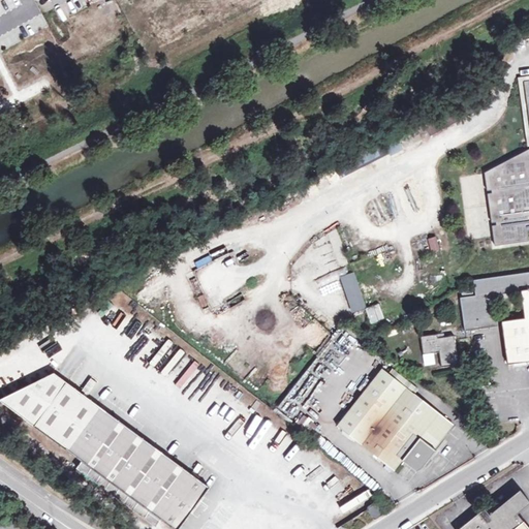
[(48,0),(34,0),(42,14),(54,9),(48,0)]
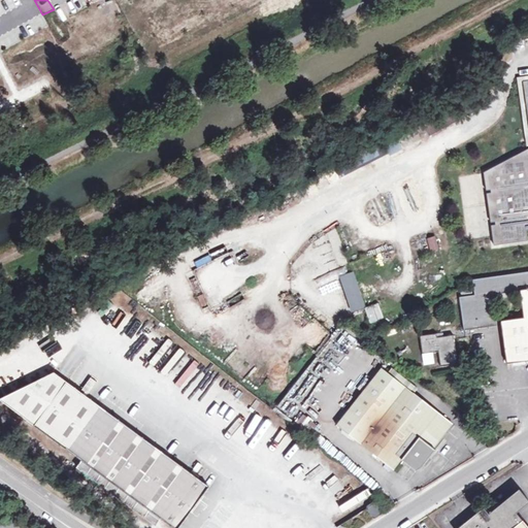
[(527,80),(527,76),(518,78),(527,154),(527,112),(524,81),(527,80)]
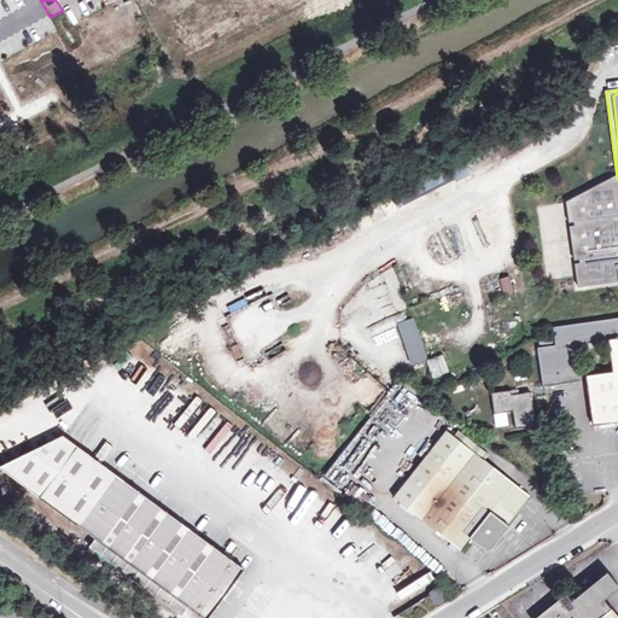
[(605,256),(587,258),(589,281),(607,279),(605,256)]
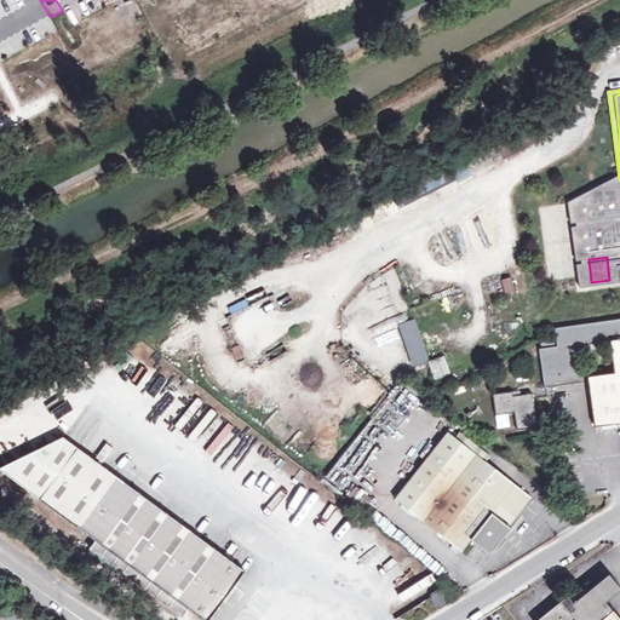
[(509,276),(498,280),(504,296),(515,291),(509,276)]
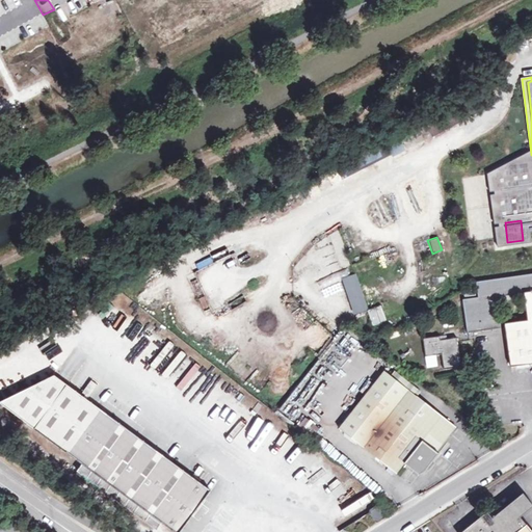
[(340,277),(352,314),(367,309),(354,272),(340,277)]
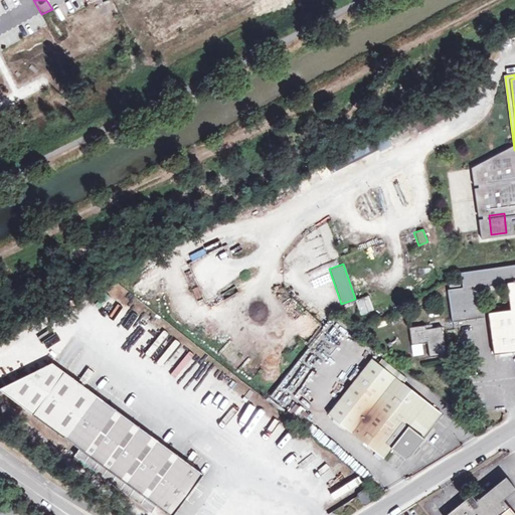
[(462,289),(452,291),(450,291),(454,322),(484,317),(481,288),(508,284),(512,310),(490,313),(495,355),(514,351),(514,266),(463,274),(465,289),(462,289)]
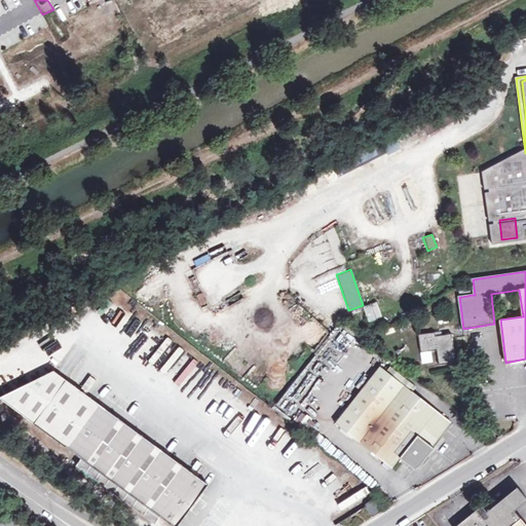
[(460,288),(461,297),(472,295),(470,287),(460,288)]
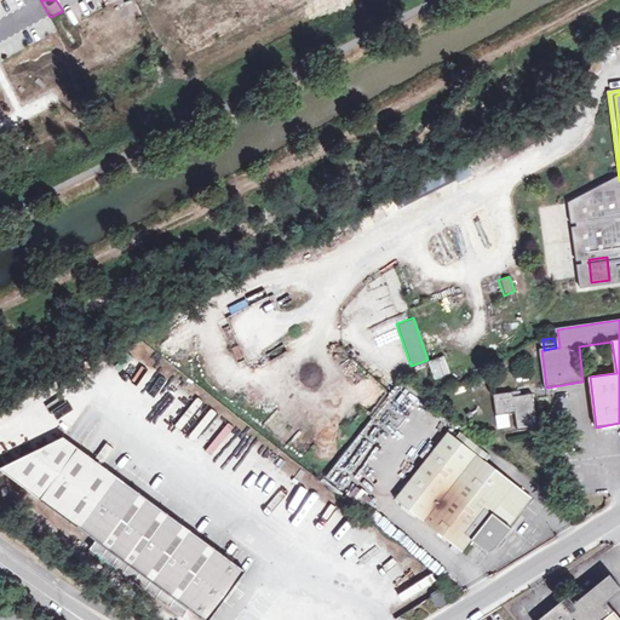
[(431,378),(447,375),(443,356),(428,359),(431,378)]
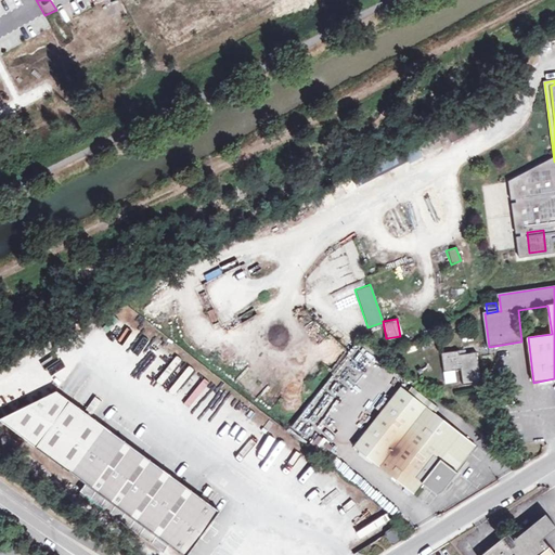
[(481,384),(477,352),(461,355),(460,351),(442,353),(444,373),(462,370),(464,386),(481,384)]
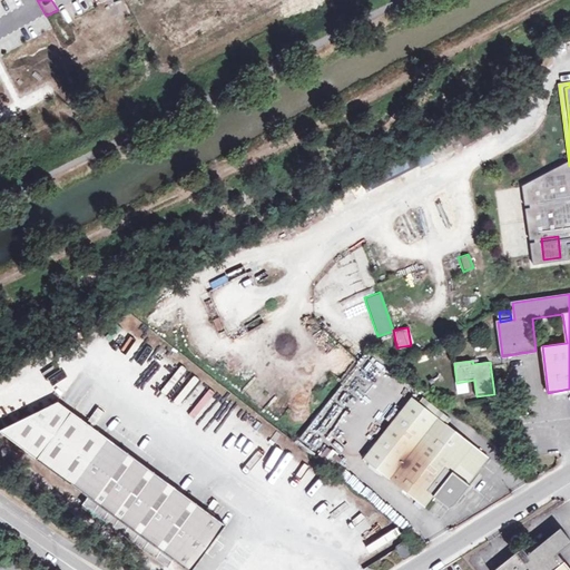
[(448,425),(420,403),(412,397),(364,458),(425,508),(452,474),(468,487),(489,459),(448,425)]
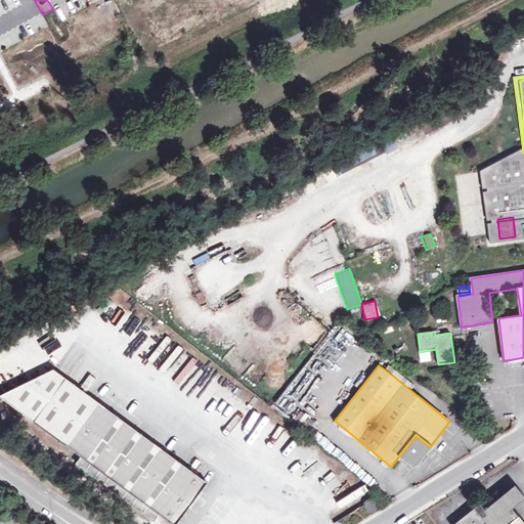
[(389,366),(386,370),(411,391),(415,387),(389,366)]
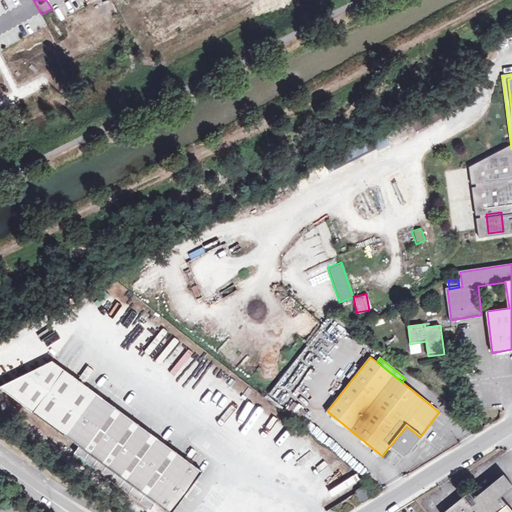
[(169,511),(174,511),(203,473),(53,362),(1,388),(81,447),(75,455),(152,511),(158,503),(169,511)]
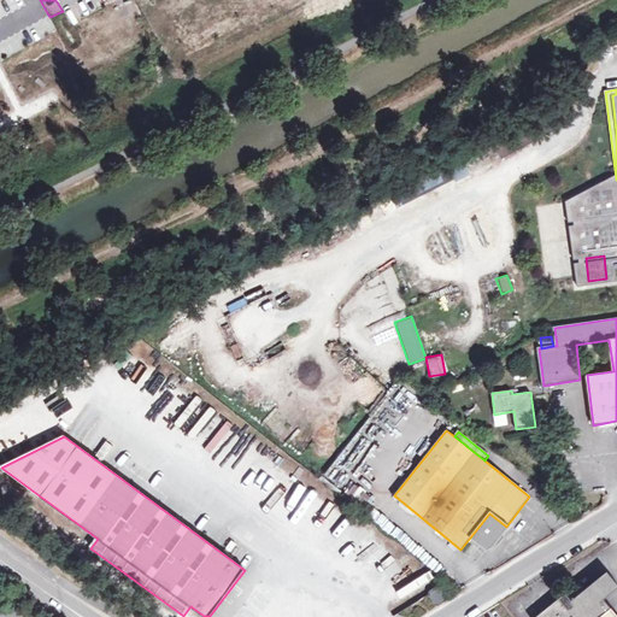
[(106,442),(95,456),(101,460),(112,447),(106,442)]
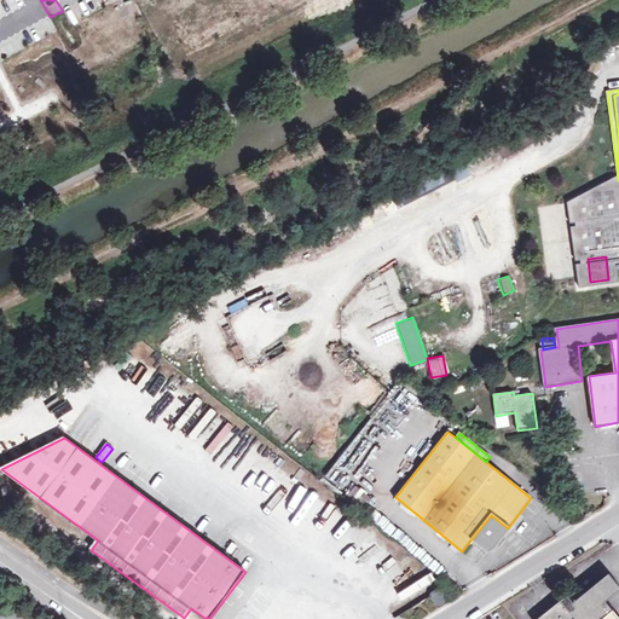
[(618,618),(606,602),(618,591),(618,586),(609,574),(573,603),(568,596),(539,618),(618,618)]
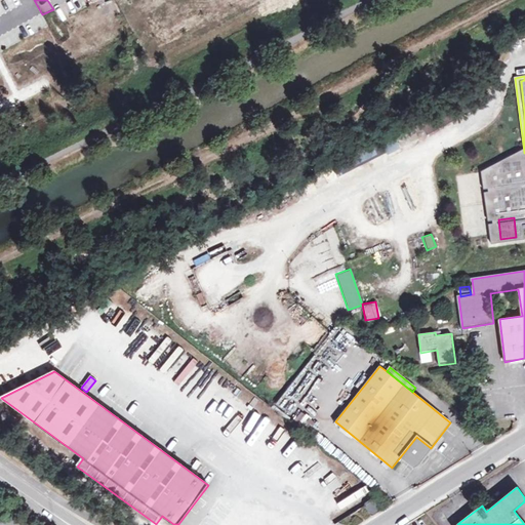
[(379,512),(379,509),(374,501),(372,500),(367,503),(366,507),(371,515),(373,515),(379,512)]
